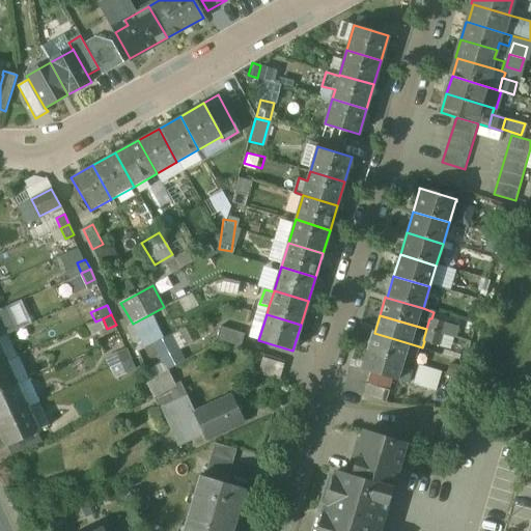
[(431,318),(429,318),(426,329),(441,334),(445,323),(431,318)]
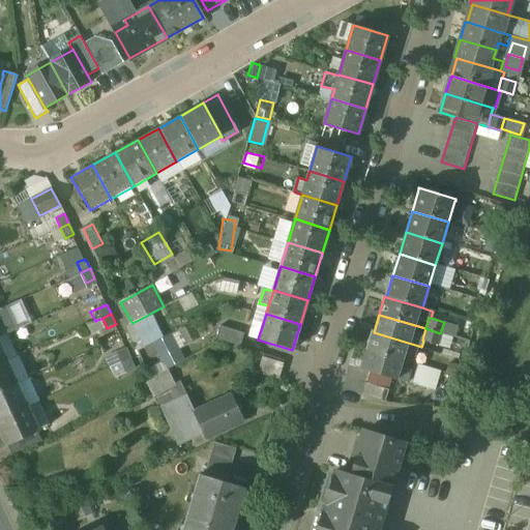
[(457,326),(444,322),(440,333),(453,336),(453,337),(457,326)]
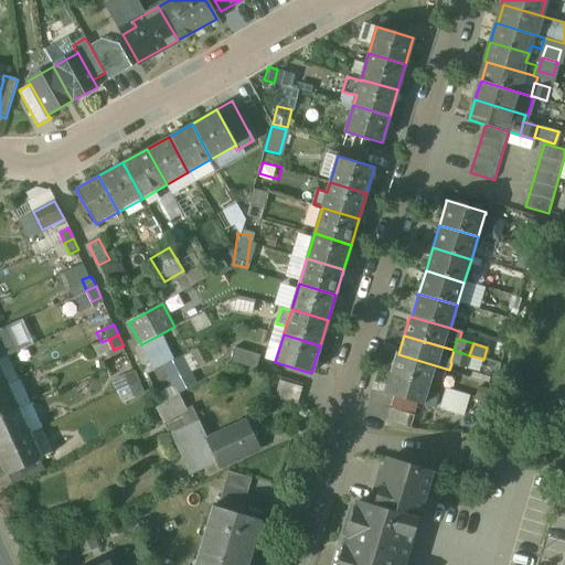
[(158,369),(145,344),(136,349),(149,374),(158,369)]
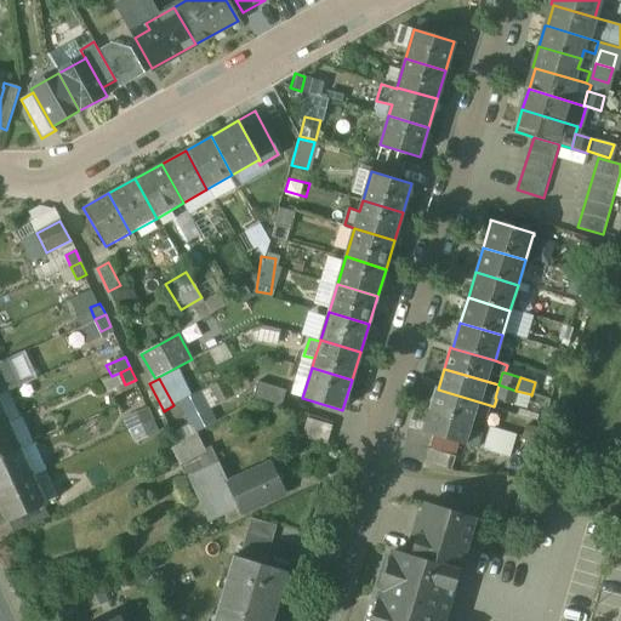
[(286,391),(258,382),(255,398),(281,406),(286,391)]
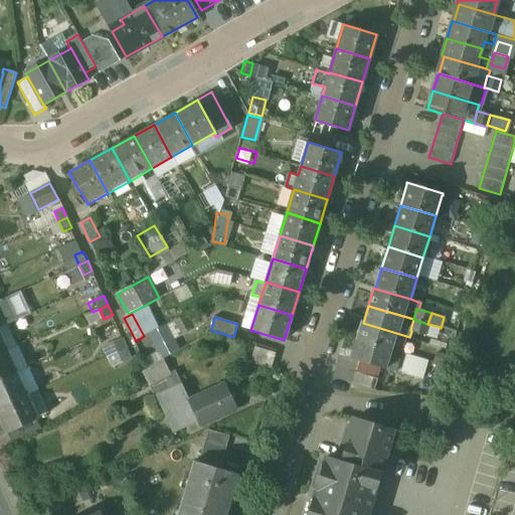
[(427,324),(413,319),(410,330),(411,331),(424,335),(425,332),(427,324)]
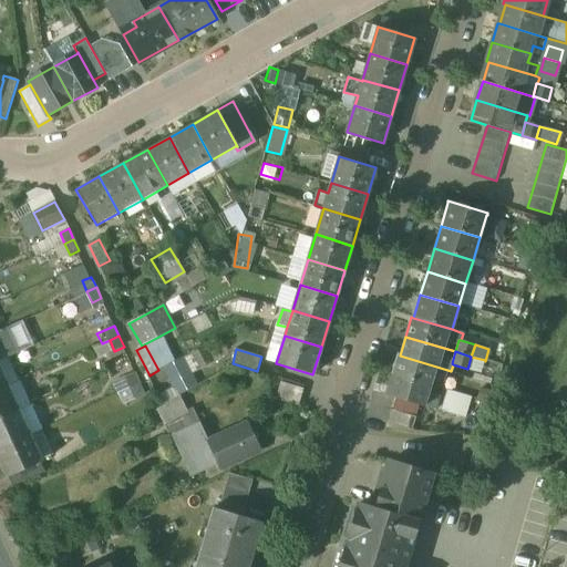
[(400,356),(398,354),(392,374),(430,385),(431,385),(433,378),(444,381),(447,370),(400,356)]
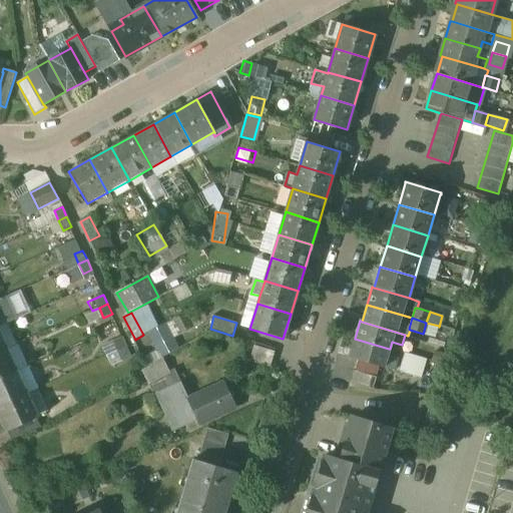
[(439,326),(426,323),(424,331),(436,335),(439,326)]
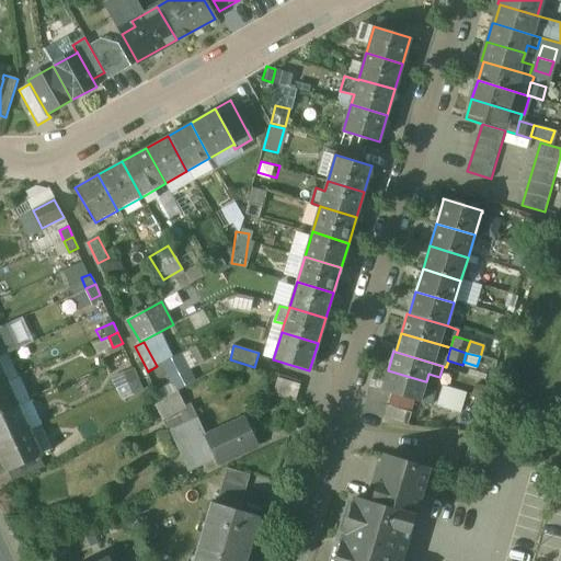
[(0,365),(0,385),(16,378),(14,373),(6,377),(0,365)]
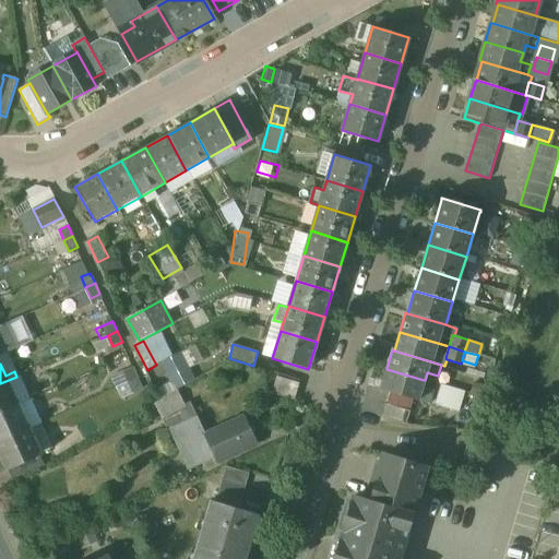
[(140,379),(134,369),(126,373),(131,383),(140,379)]
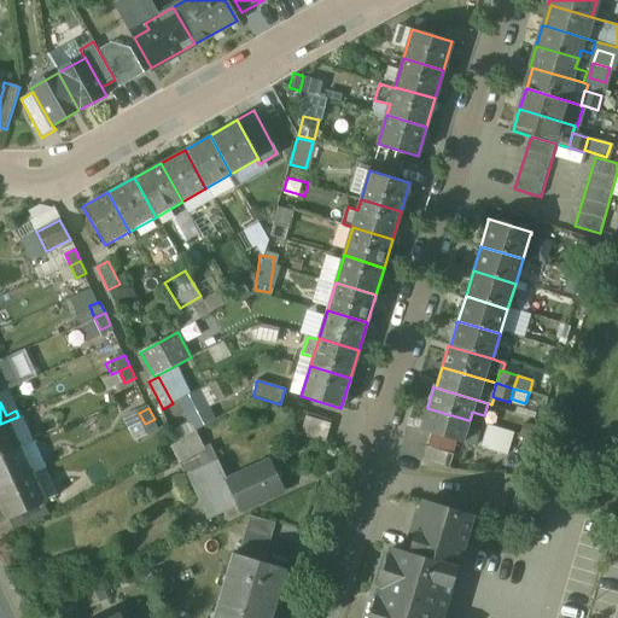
[(427,408),(420,430),(462,443),(476,447),(479,432),(466,430),(468,420),(427,408)]
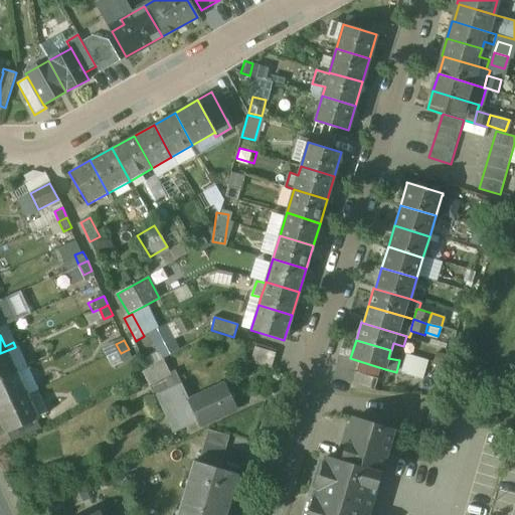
[(15,347),(0,353),(0,380),(17,373),(10,356),(18,353),(15,347)]
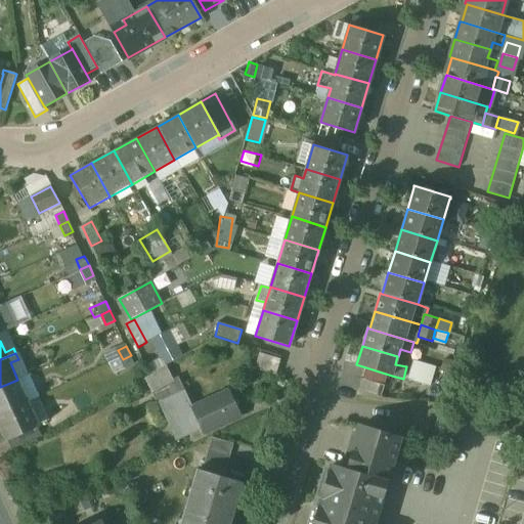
[(280,359),(260,353),(255,369),(275,376),(280,359)]
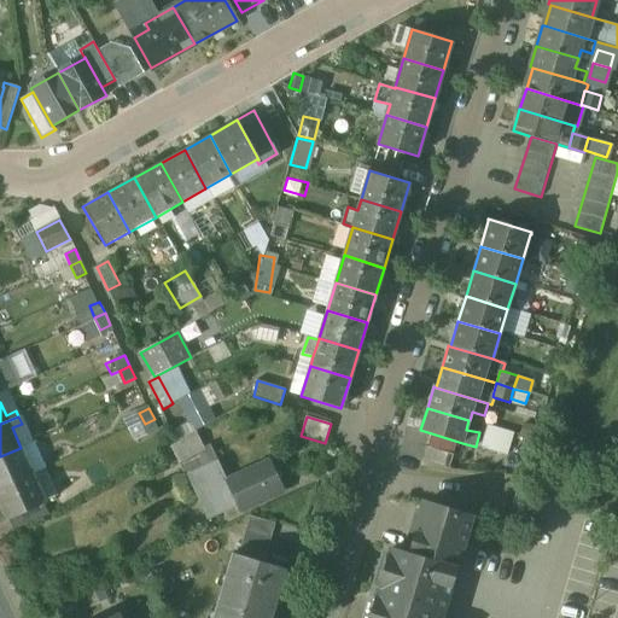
[(155,419),(145,424),(150,436),(159,431),(155,419)]
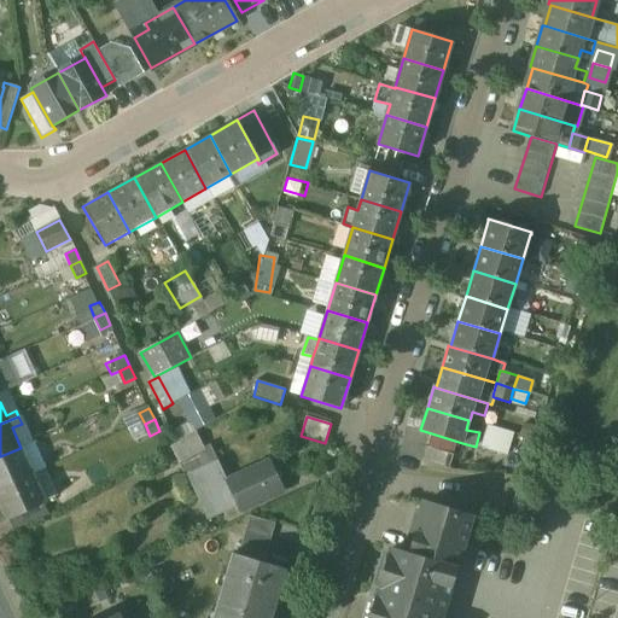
[(192,423),(172,432),(178,442),(197,431),(192,423)]
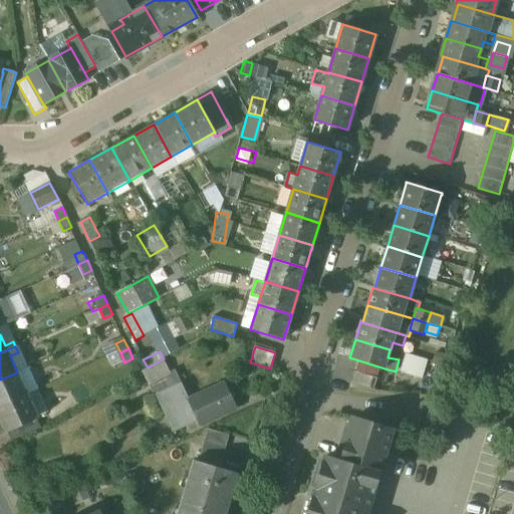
[(427,360),(405,353),(399,372),(421,379),(427,360)]
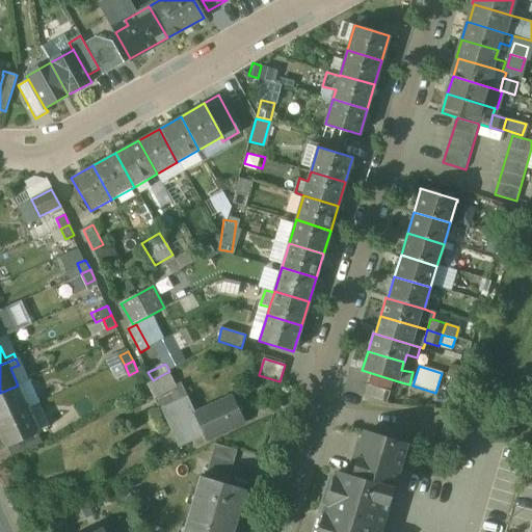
[(169,371),(151,381),(148,383),(160,409),(162,408),(169,425),(194,413),(196,413),(182,382),(177,384),(169,371)]
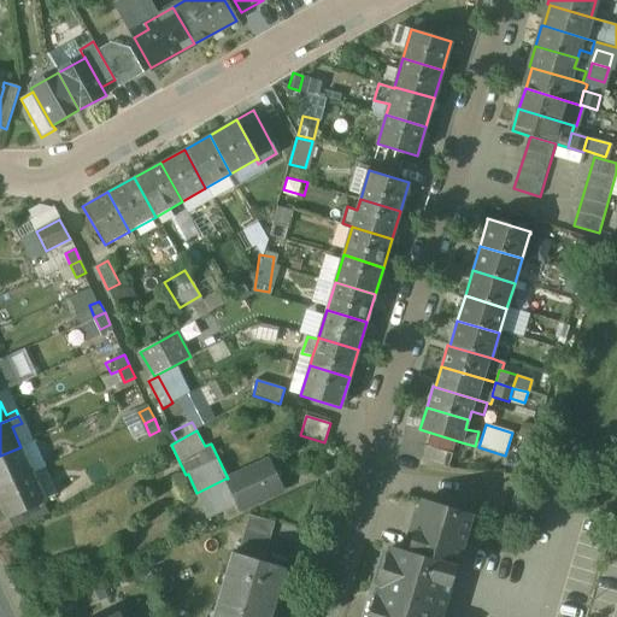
[(452,454),(425,446),(421,459),(448,468),(452,454)]
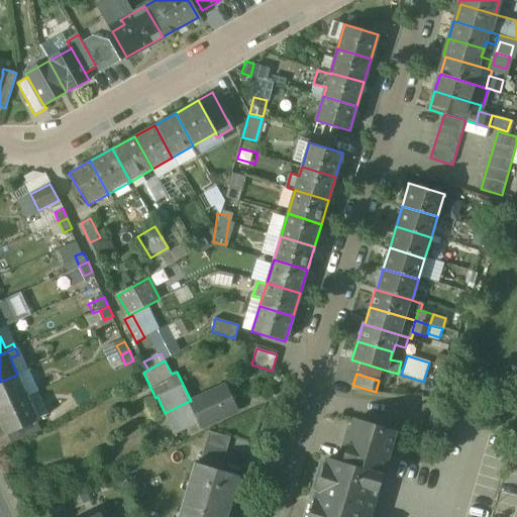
[(17,375),(0,382),(0,408),(26,397),(35,393),(33,387),(25,391),(17,375)]
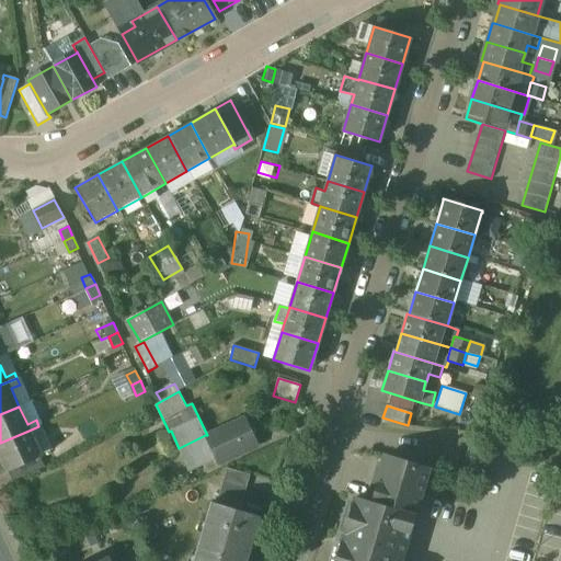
[(207,435),(205,435),(217,459),(219,465),(260,446),(247,416),(207,435)]
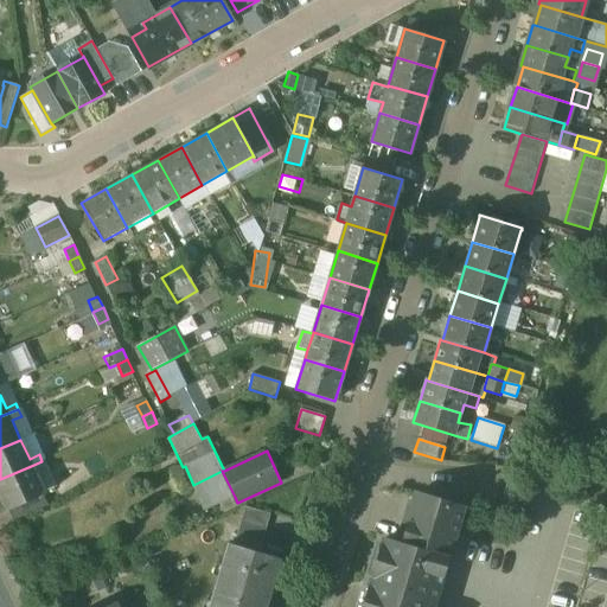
[(31,466),(0,479),(0,492),(7,509),(8,509),(43,493),(44,493),(31,466)]
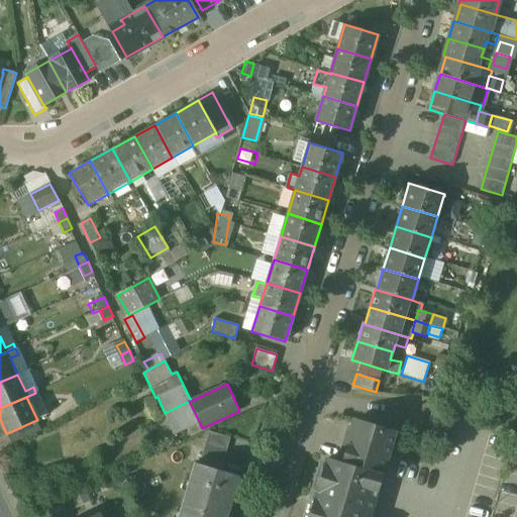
[(189,401),(165,413),(175,434),(200,423),(189,401)]
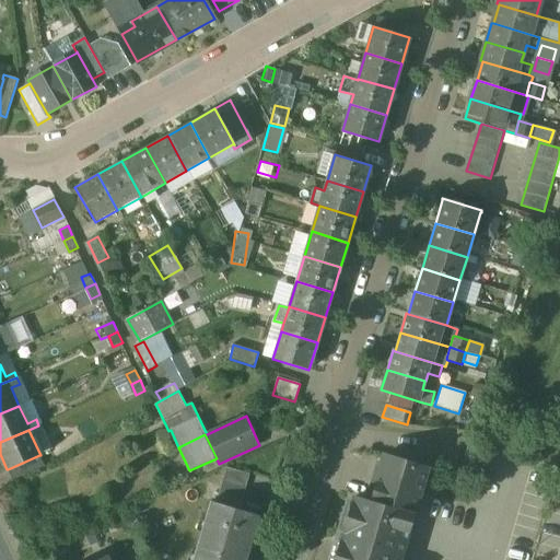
[(39,455),(8,469),(13,481),(45,466),(39,455)]
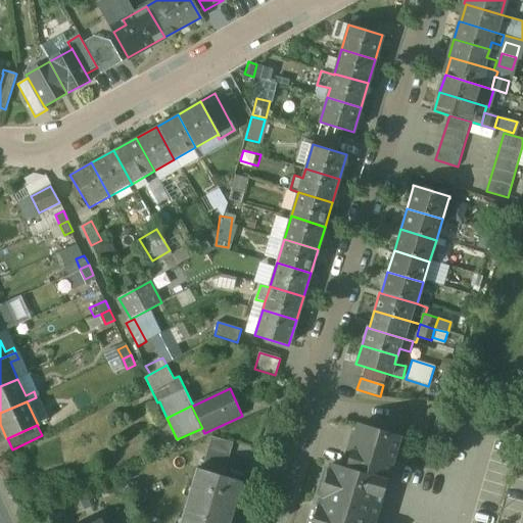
[(397,437),(360,426),(352,447),(347,446),(345,452),(350,453),(346,470),(345,470),(384,482),(384,481),(397,437)]
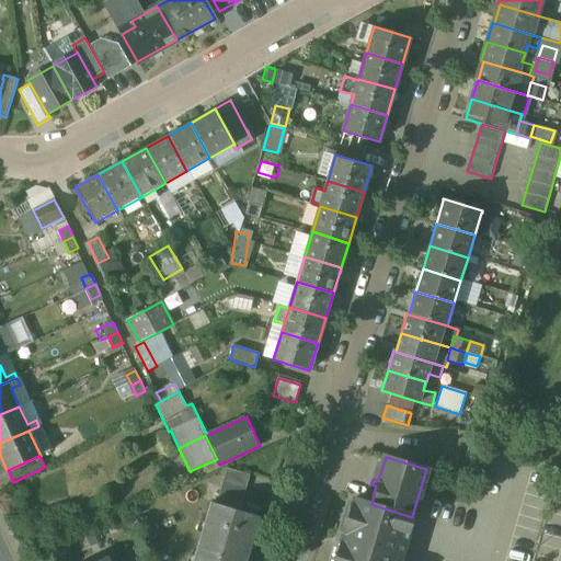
[(250,476),(227,469),(224,480),(247,488),(250,476)]
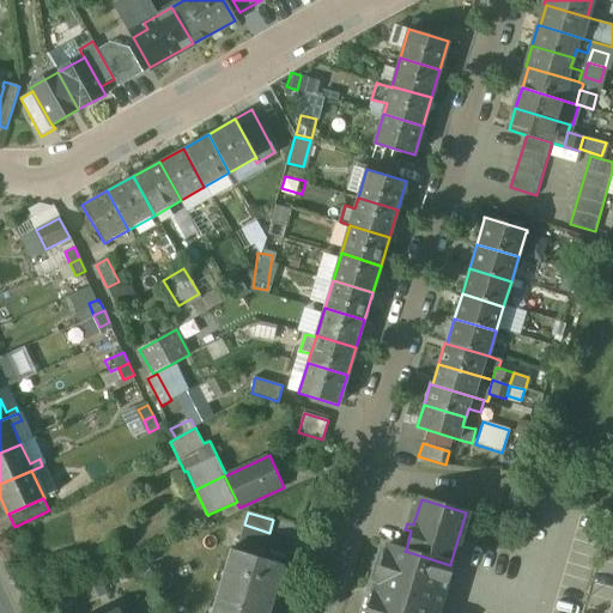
[(269,533),(244,525),(241,538),(266,546),(269,533)]
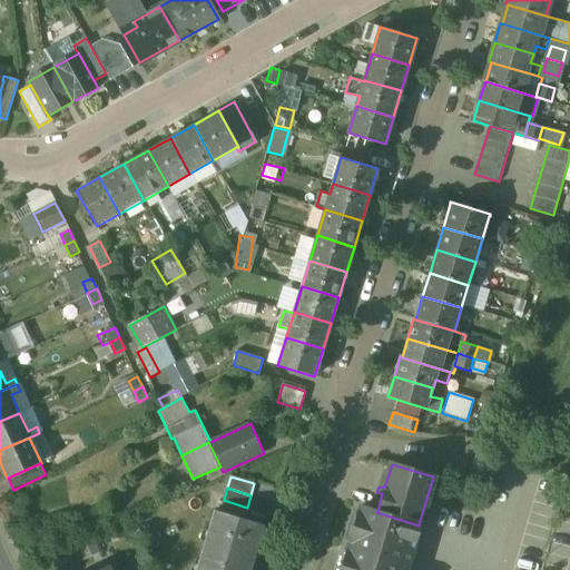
[(247,508),(224,500),(219,512),(243,519),(247,508)]
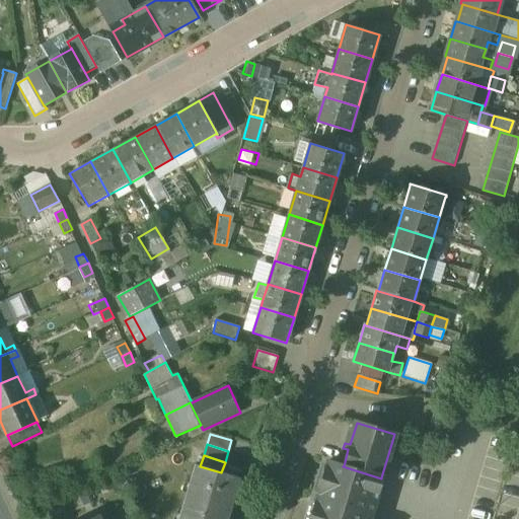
[(311,517),(316,518),(369,518),(382,477),(381,477),(381,478),(343,466),(344,466),(327,461),(311,517)]
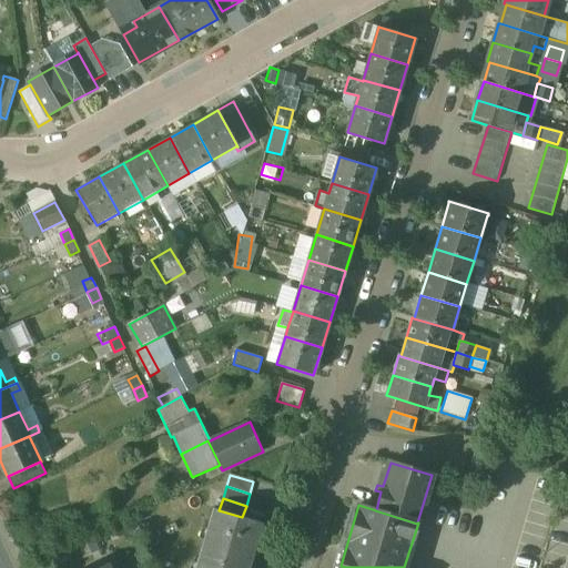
[(219,510),(213,509),(195,567),(249,567),(263,524),(242,517),(219,510)]
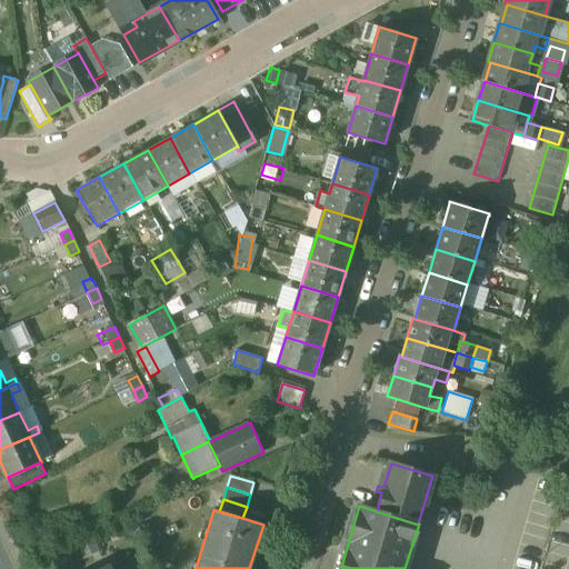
[(67,550),(46,559),(49,568),(55,568),(71,562),(67,550)]
